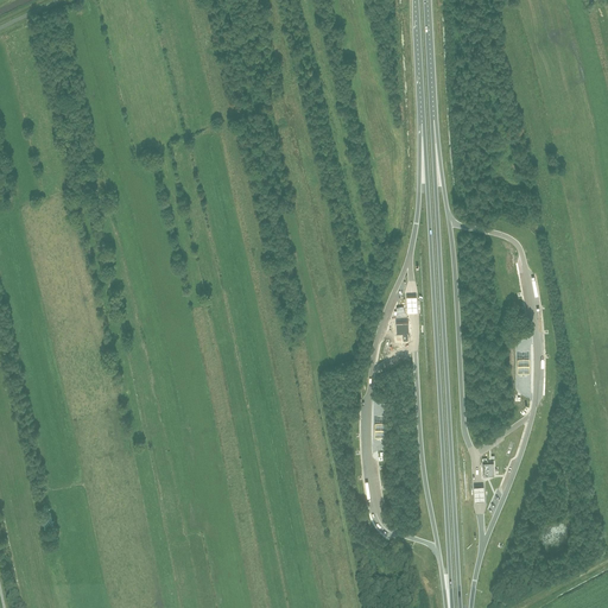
[(417,297),(407,297),(407,312),(417,311),(417,297)]
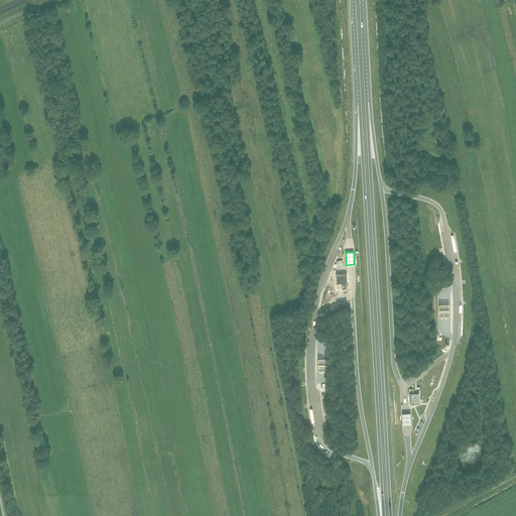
[(347,273),(336,274),(337,283),(342,283),(342,289),(347,289),(346,283),(347,283),(347,273)]
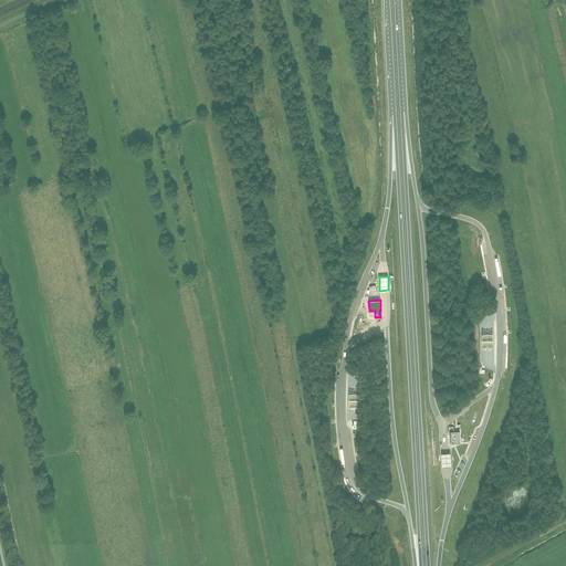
[(360,390),(349,390),(349,405),(360,405),(360,390)]
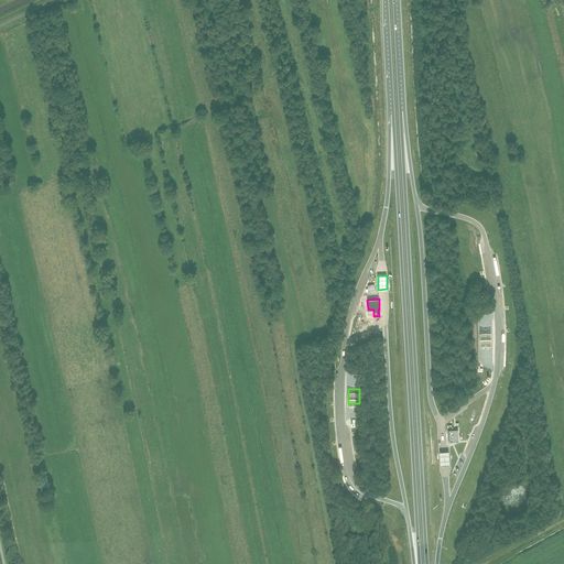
[(448,442),(458,441),(458,430),(447,430),(448,442)]
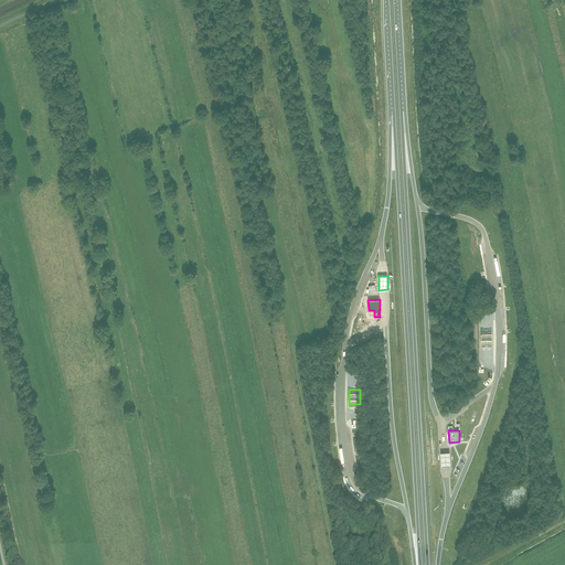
[(449,451),(440,451),(441,466),(450,465),(449,451)]
